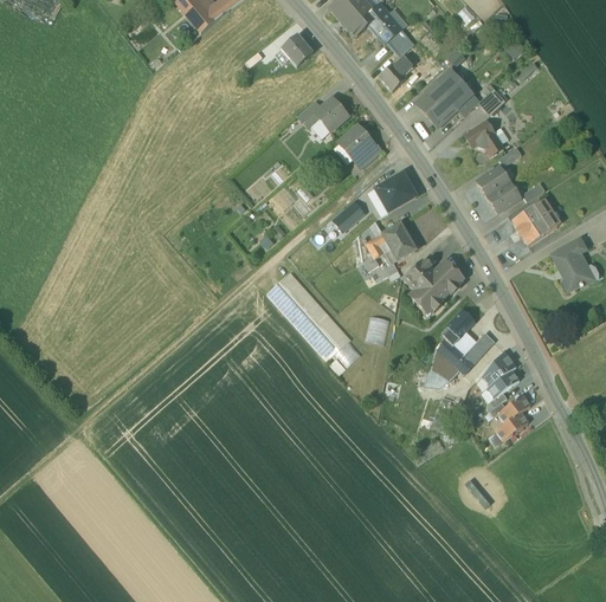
[(173,0),(200,33),(207,27),(213,23),(223,14),(214,5),(211,0),(173,0)]
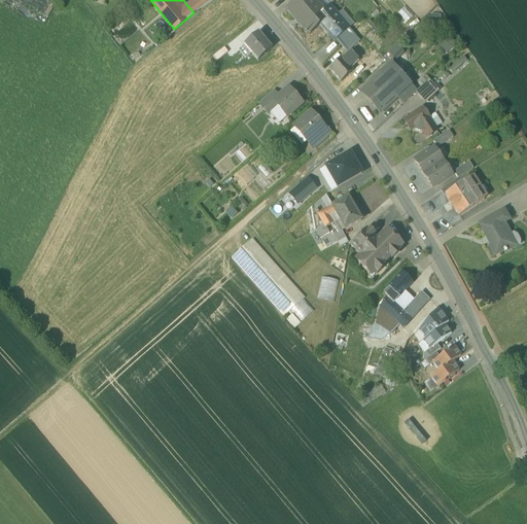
[(191,0),(186,4),(194,12),(198,9),(198,8),(199,8),(209,0),(191,0)]
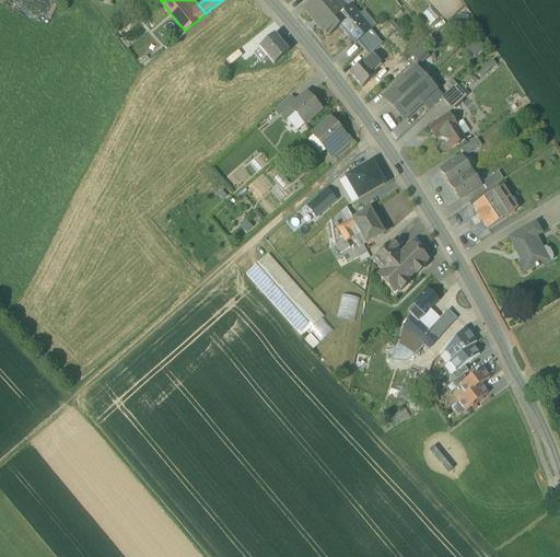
[(312,0),(305,6),(327,33),(341,21),(348,15),(342,10),(335,0),(312,0)]
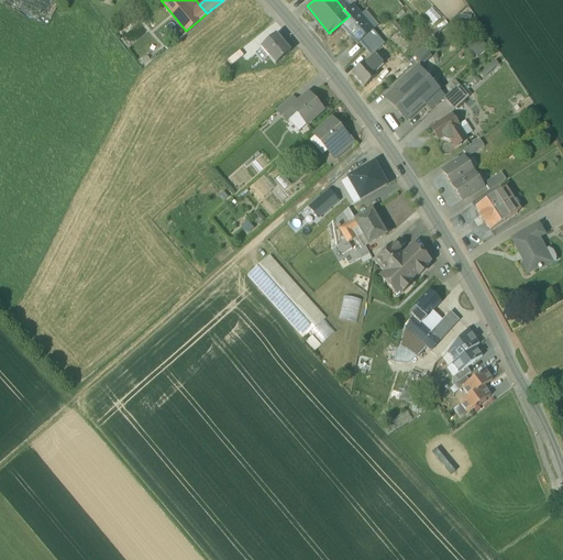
[(360,12),(352,3),(344,10),(350,15),(343,21),(357,40),(371,29),(359,13),(360,12)]
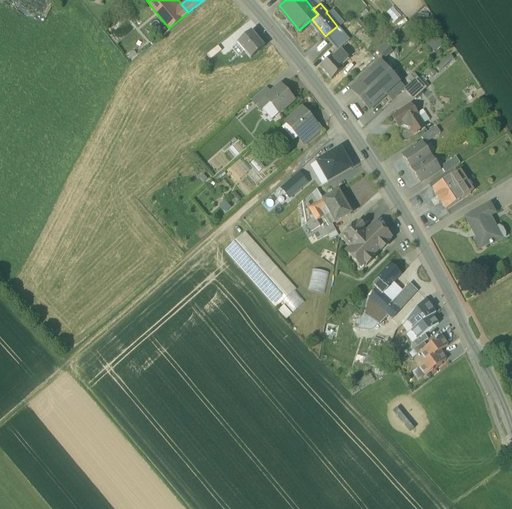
[(337,26),(325,36),(330,42),(337,34),(341,30),(337,26)]
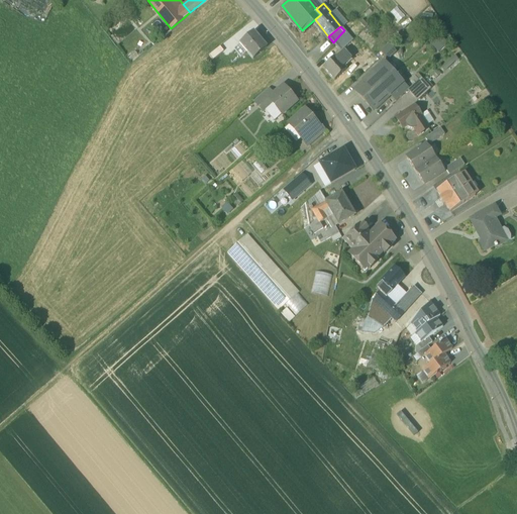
[(267,45),(253,29),(239,41),(252,58),(267,45)]
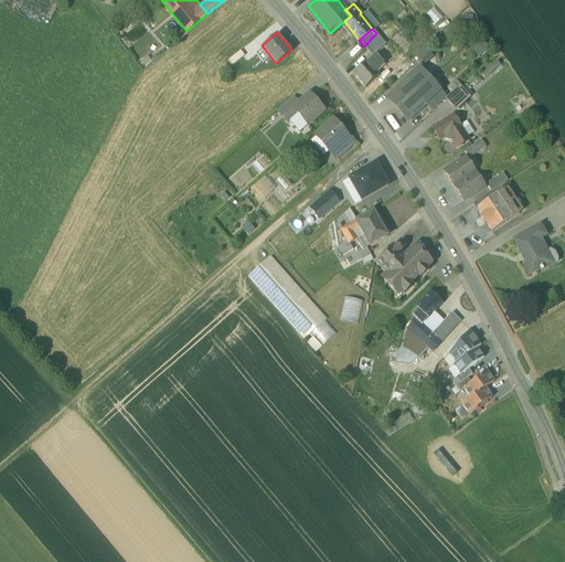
[(364,46),(364,48),(371,55),(373,53),(381,48),(372,38),(364,46)]
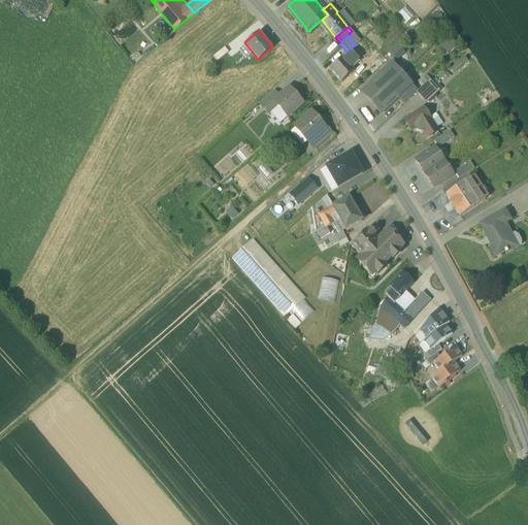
[(449,51),(456,42),(449,35),(441,43),(449,51)]
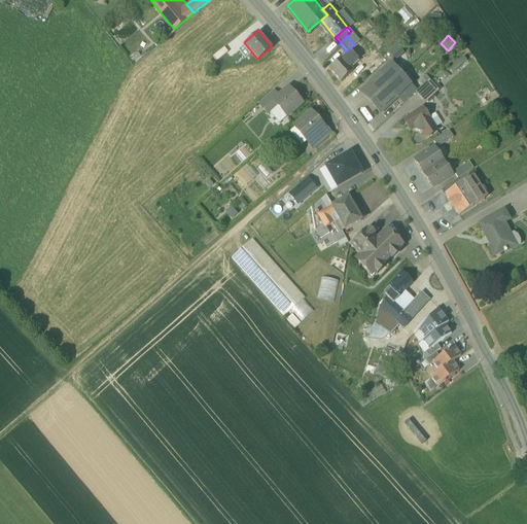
[(403,50),(396,42),(387,49),(394,58),(403,50)]
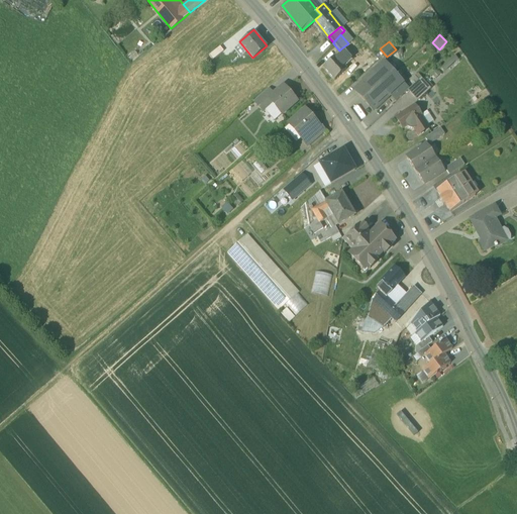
[(347,56),(341,48),(339,50),(337,53),(341,57),(338,59),(341,62),(347,56)]
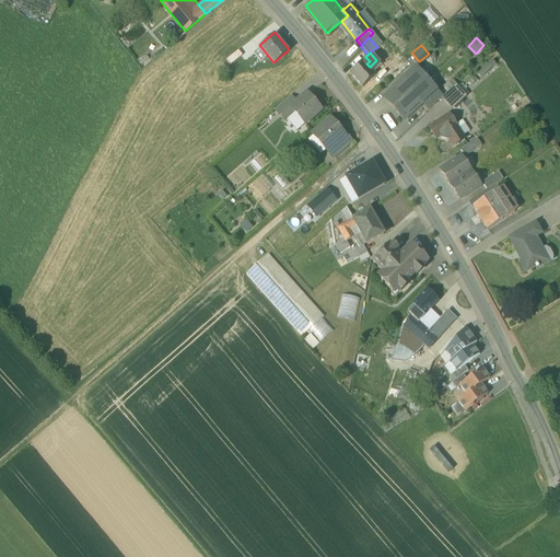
[(363,59),(363,58),(350,70),(362,84),(375,72),(370,67),(366,64),(363,59)]
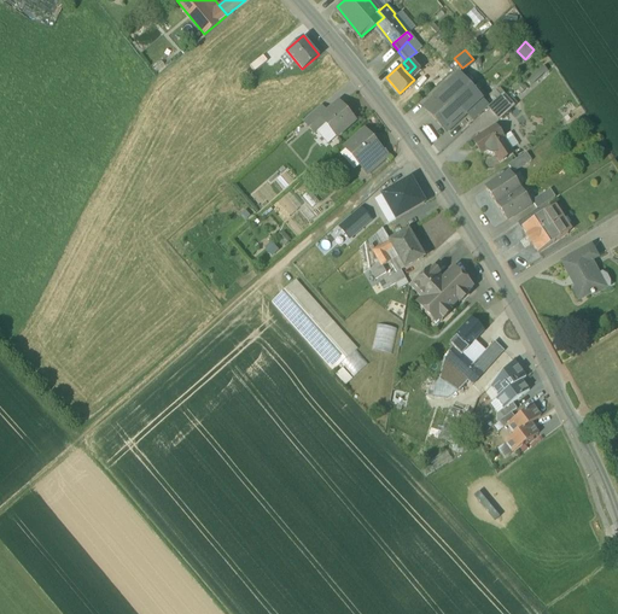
[(459,72),(445,86),(453,94),(449,98),(453,95),(455,98),(471,85),(459,72)]
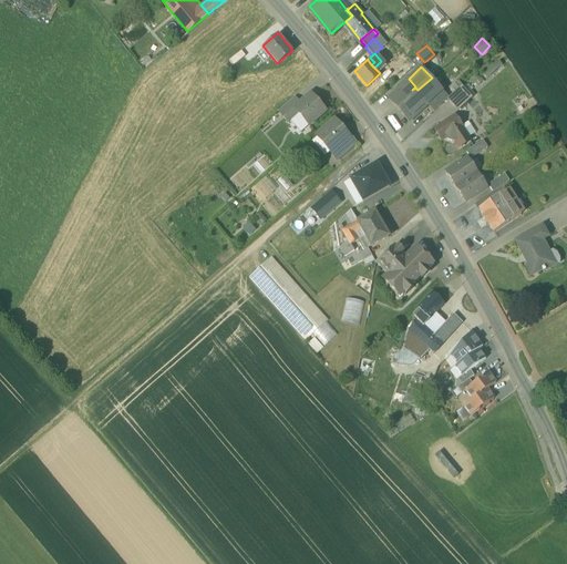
[(432,78),(418,90),(415,88),(412,90),(424,104),(428,102),(426,101),(441,88),(432,78)]
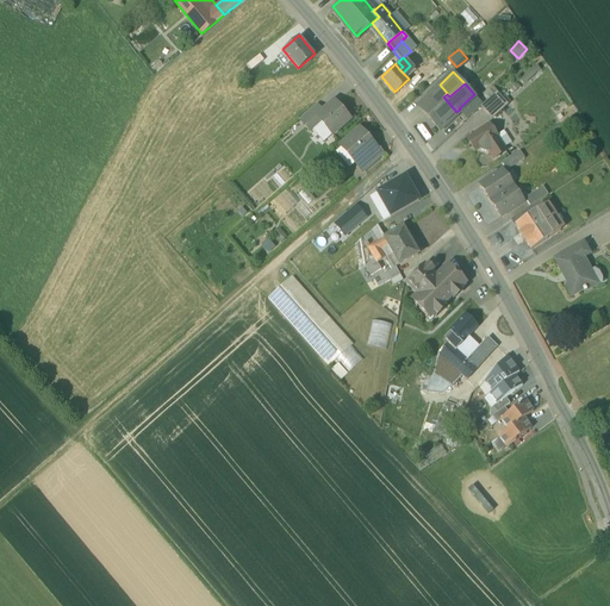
[(440,85),(427,95),(434,104),(442,95),(443,97),(447,93),(440,85)]
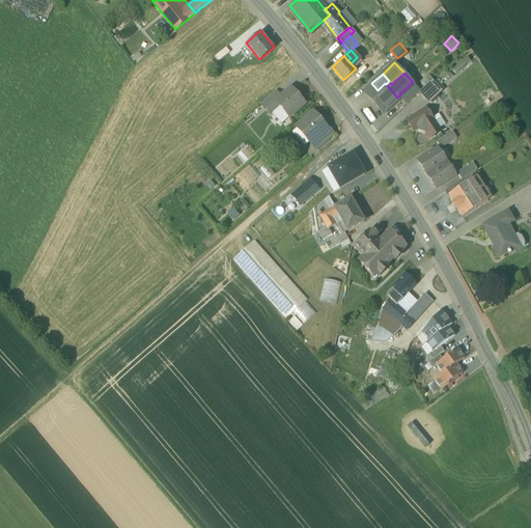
[(419,89),(418,90),(428,102),(442,89),(431,78),(419,89)]
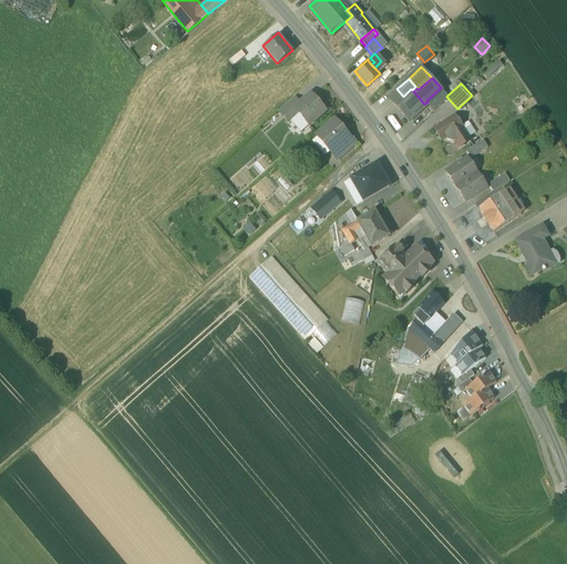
[(441,88),(426,101),(428,102),(433,109),(446,96),(447,95),(441,88)]
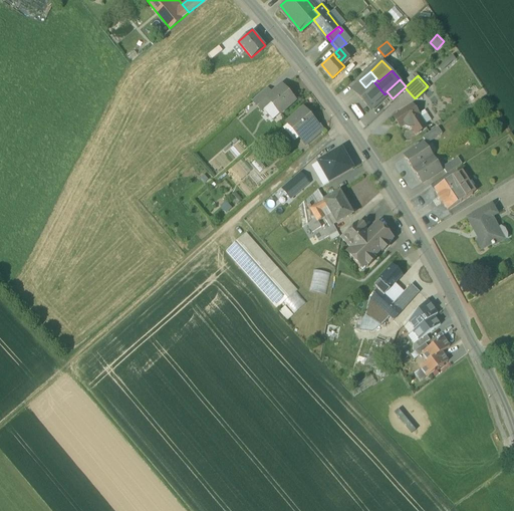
[(359,80),(352,87),(358,94),(365,87),(359,80)]
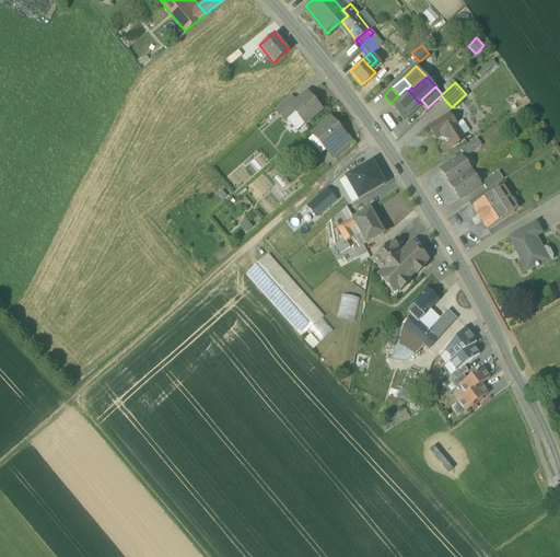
[(398,95),(391,103),(404,117),(419,103),(407,89),(406,88),(398,95)]
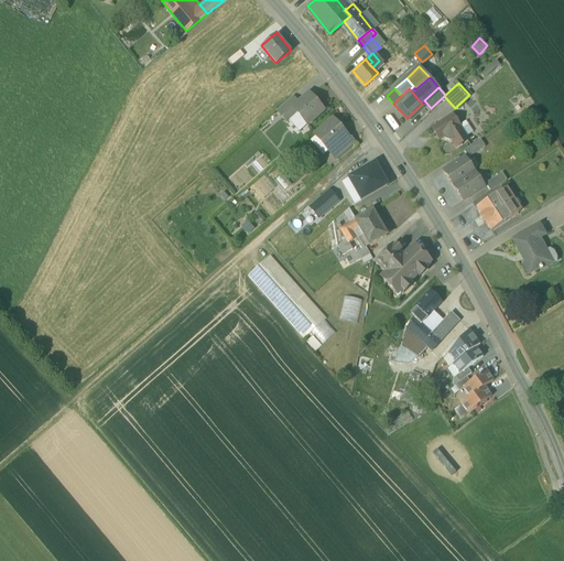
[(323,108),(308,92),(297,101),(292,106),(296,110),(307,122),(323,108)]
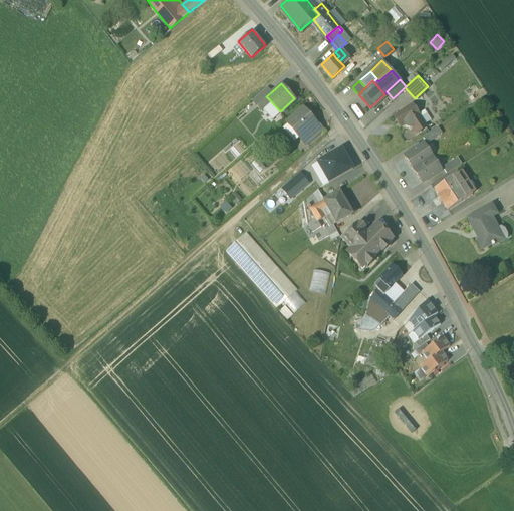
[(265,86),(252,98),(261,108),(270,100),(266,96),(271,92),(265,86)]
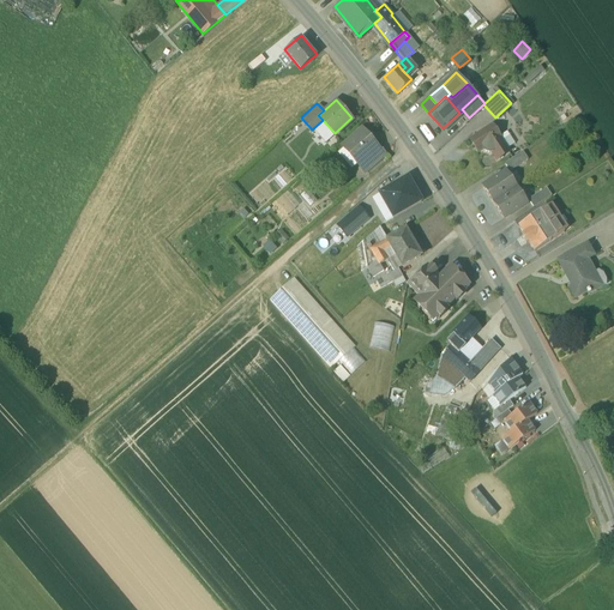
[(509,150),(492,124),(469,138),(477,149),(481,146),(483,149),(486,150),(489,151),(492,150),(497,157),(509,150)]
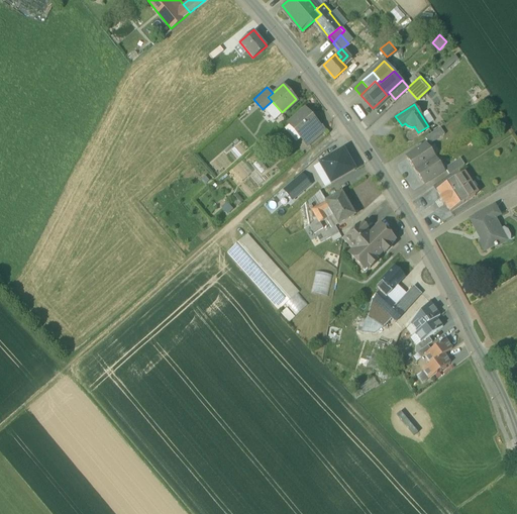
[(316,122),(305,108),(289,121),(302,136),(318,121),(318,120),(316,122)]
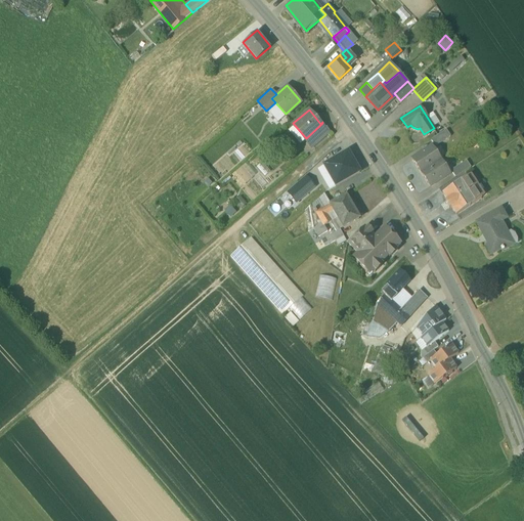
[(322,123),(306,138),(312,145),(329,130),(322,123)]
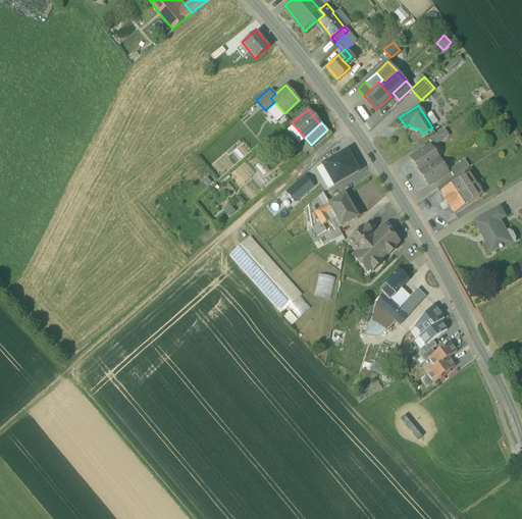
[(445,126),(428,137),(433,144),(449,134),(445,126)]
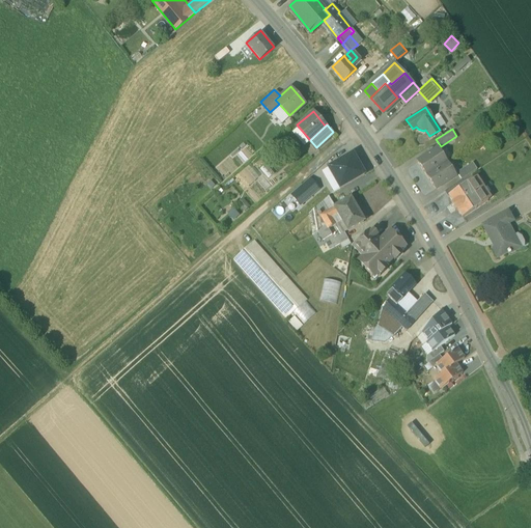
[(437,146),(418,159),(427,172),(446,160),(437,146)]
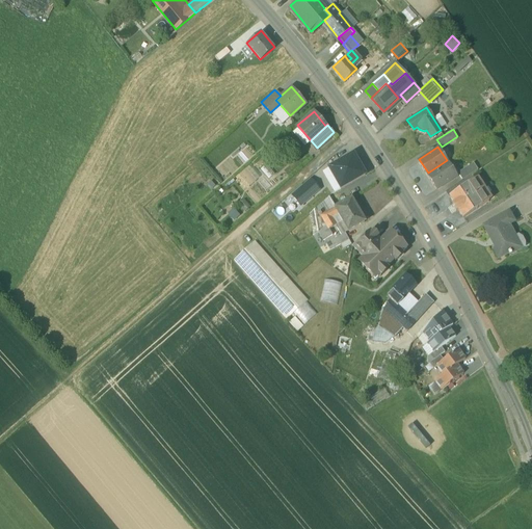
[(340,186),(366,173),(353,150),(328,163),(340,186)]
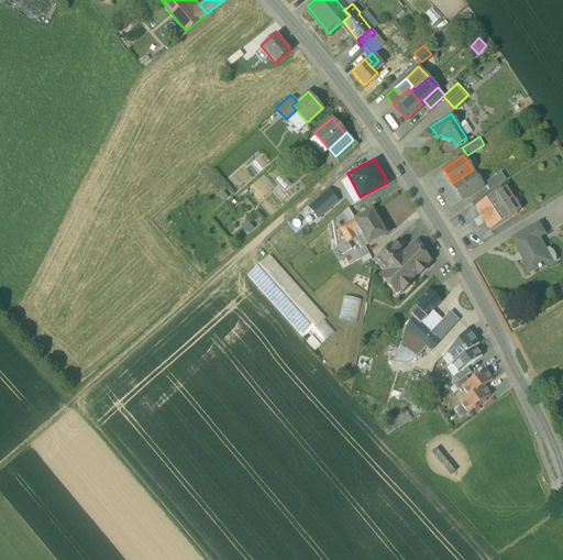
[(473,169),(453,183),(462,198),(483,185),(473,169)]
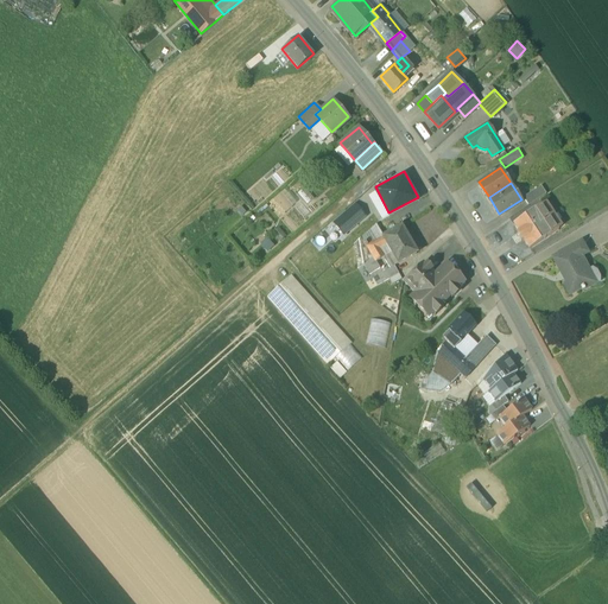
[(540,184),(523,195),(529,203),(546,191),(540,184)]
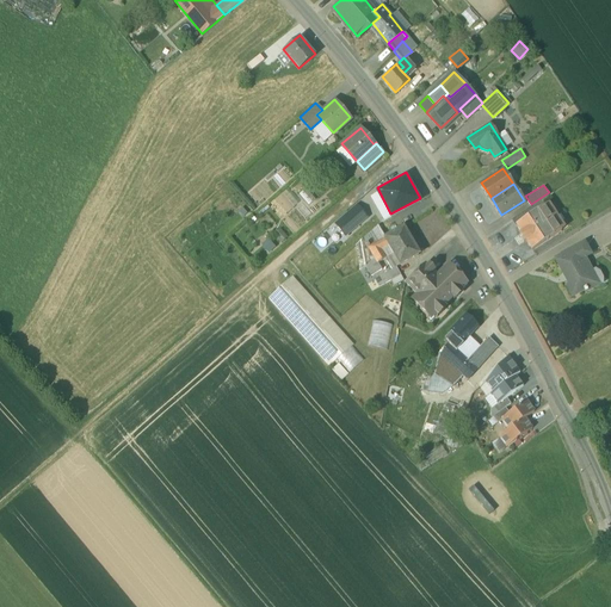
[(531,212),(516,222),(522,231),(519,234),(523,240),(526,237),(532,247),(561,228),(545,203),(531,212)]
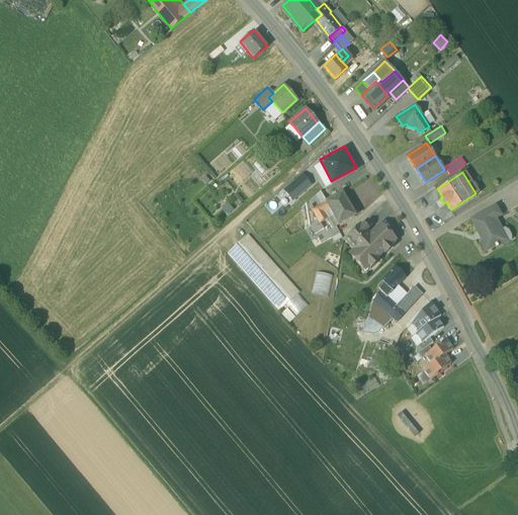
[(293,197),(311,181),(303,173),(285,188),(293,197)]
